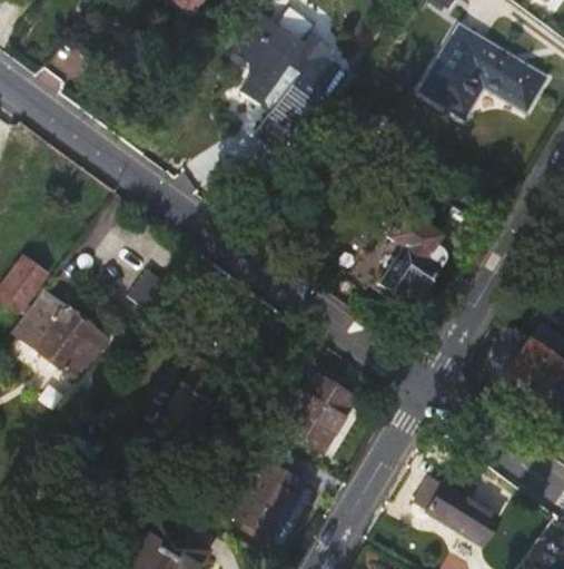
[(172,0),(191,12),(200,0),(172,0)]
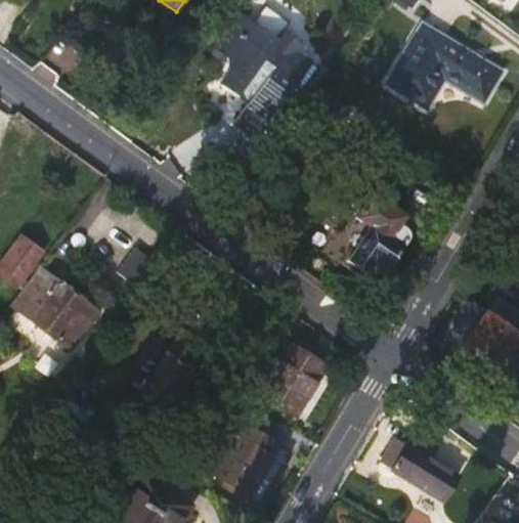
[(506,73),(424,25),(388,85),(429,109),(446,81),(486,104),(506,73)]
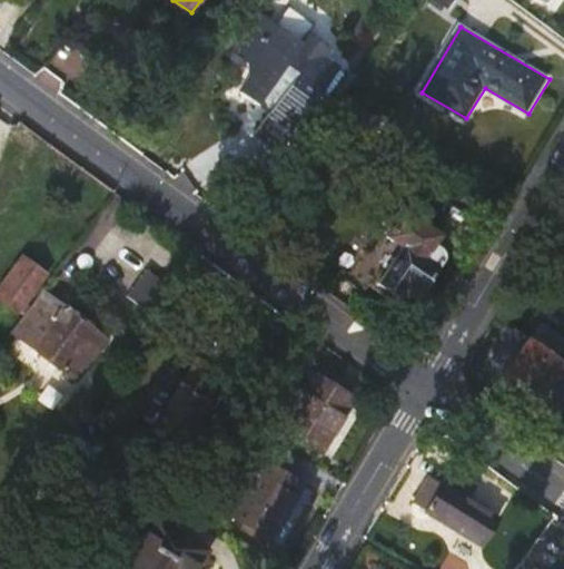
[(247,52),(244,58),(253,65),(257,60),(247,52)]
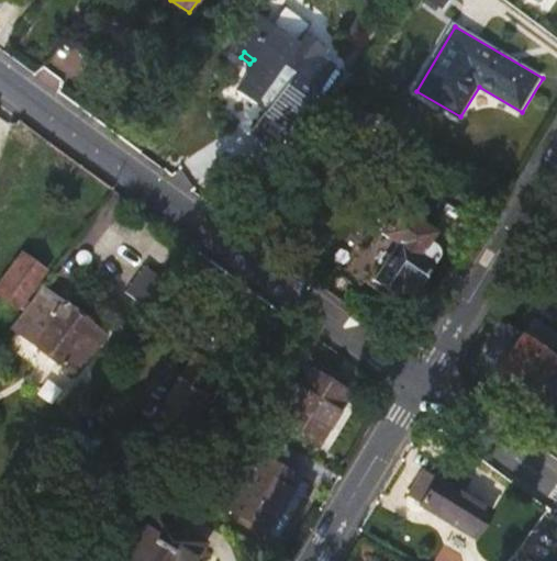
[(215,128),(233,142),(235,136),(247,146),(245,149),(234,166),(257,183),(314,104),(299,92),(305,82),(285,68),(278,77),(254,59),(249,64),(241,57),(219,87),(232,98),(227,102),(229,111),(215,128)]
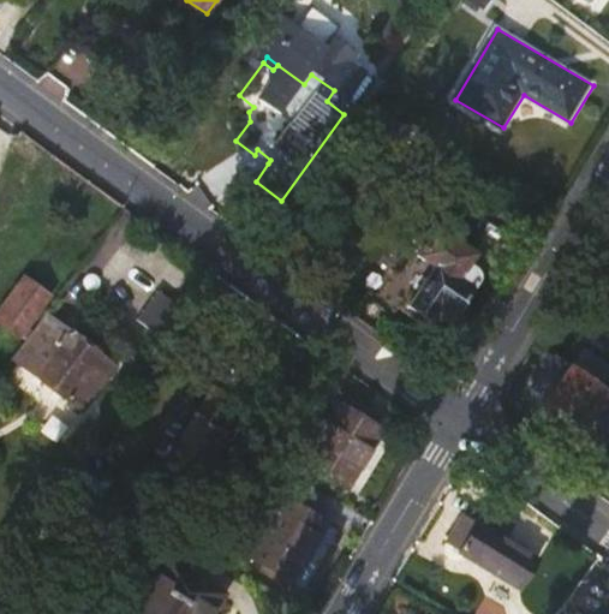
[(236,101),(249,112),(254,107),(239,95),(236,101)]
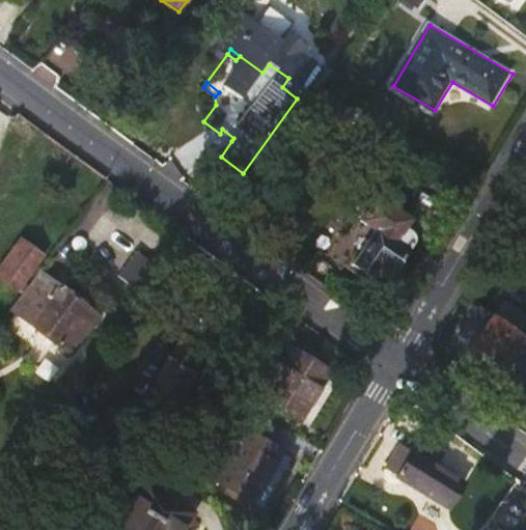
[(341,103),(326,128),(352,144),(367,118),(341,103)]
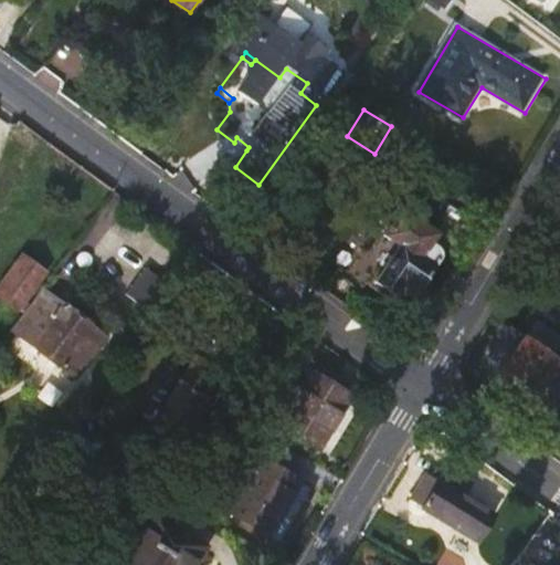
[(234,143),(246,150),(249,147),(236,137),(234,143)]
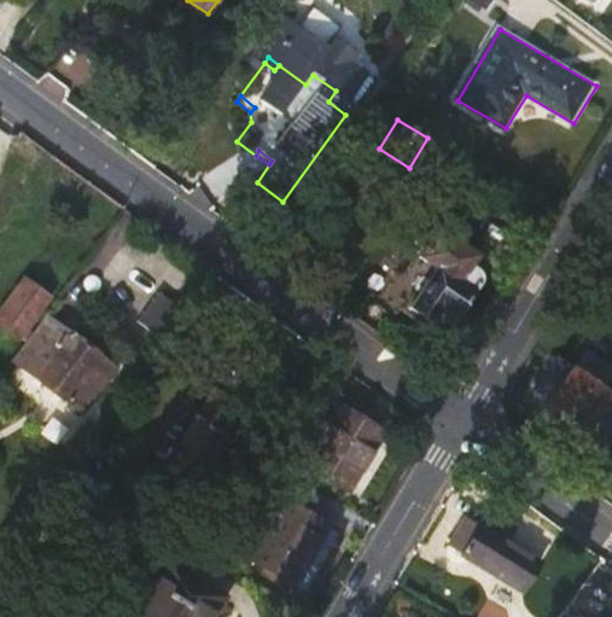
[(447,226),(427,255),(442,266),(415,306),(436,319),(439,314),(455,324),(487,278),(487,269),(476,262),(483,252),(447,226)]
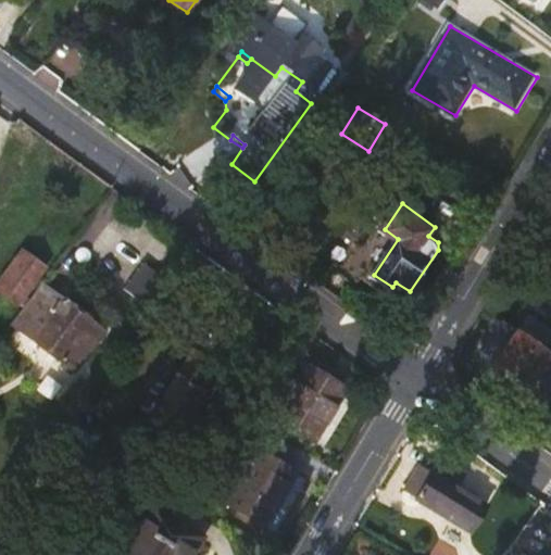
[(21,274),(8,290),(22,302),(49,267),(25,250),(13,266),(21,274)]
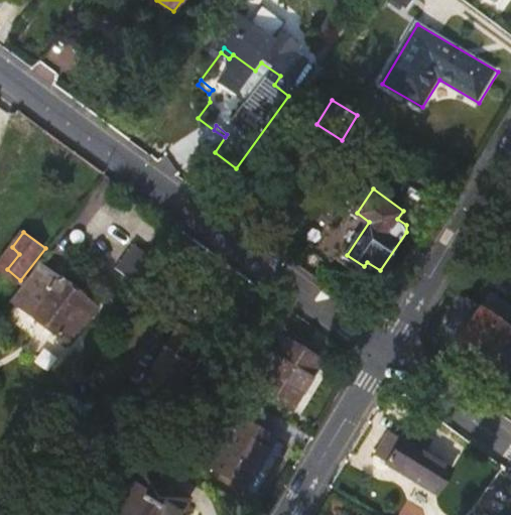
[(138,244),(120,268),(143,284),(160,260),(138,244)]
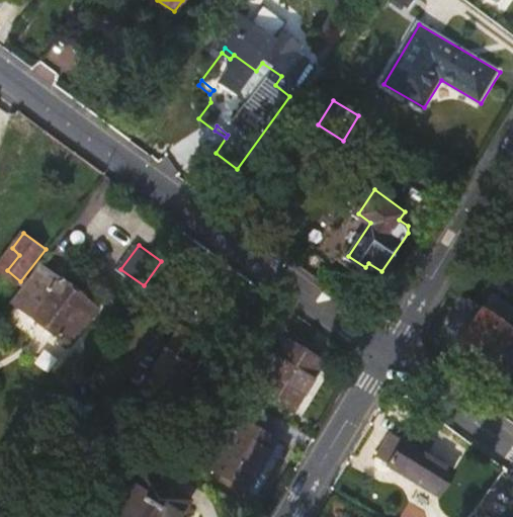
[(0,264),(0,265),(7,270),(19,255),(12,248),(0,264)]
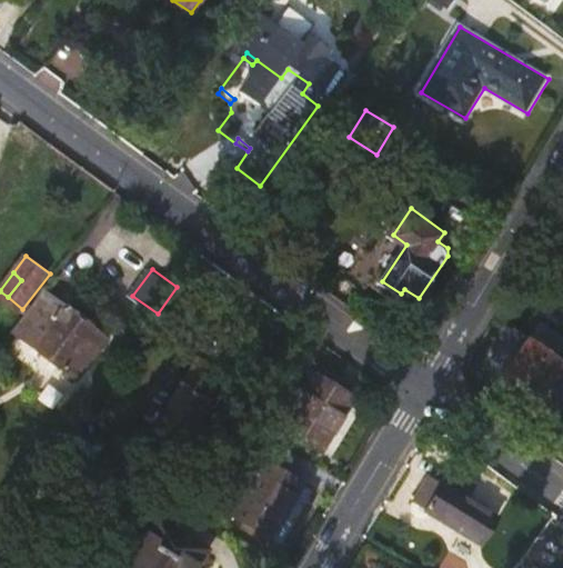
[(49,291),(18,332),(69,370),(73,366),(80,370),(101,341),(94,336),(98,330),(49,291)]
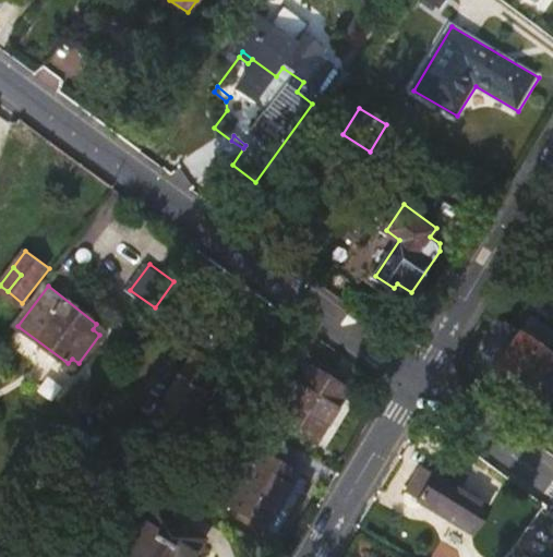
[(551,355),(528,337),(509,324),(489,351),(552,400),(552,354),(551,355)]
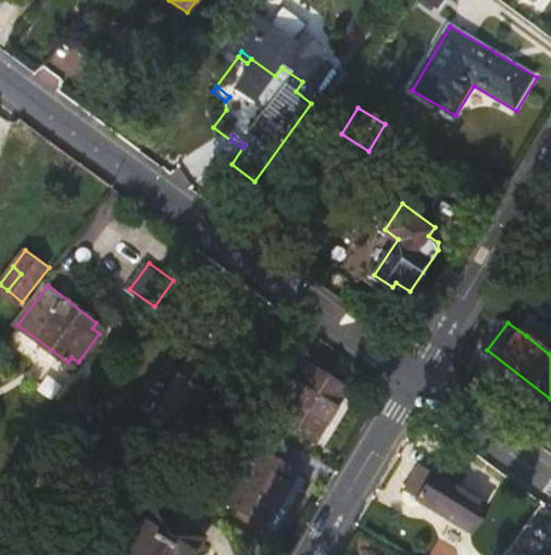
[(549,354),(550,353),(550,344),(531,329),(526,336),(549,354)]
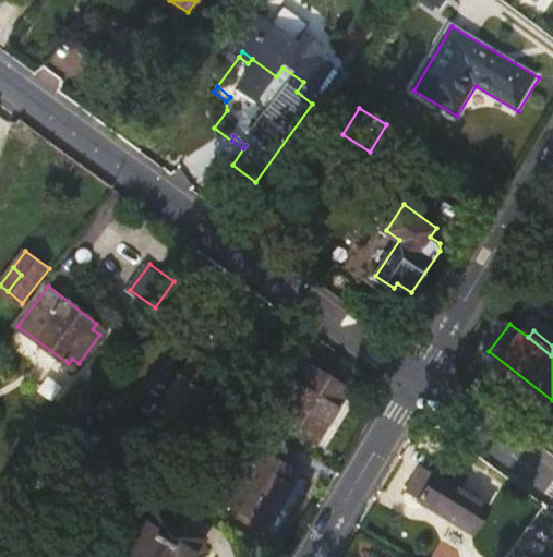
[(196,354),(157,420),(189,439),(202,416),(194,411),(220,368),(196,354)]
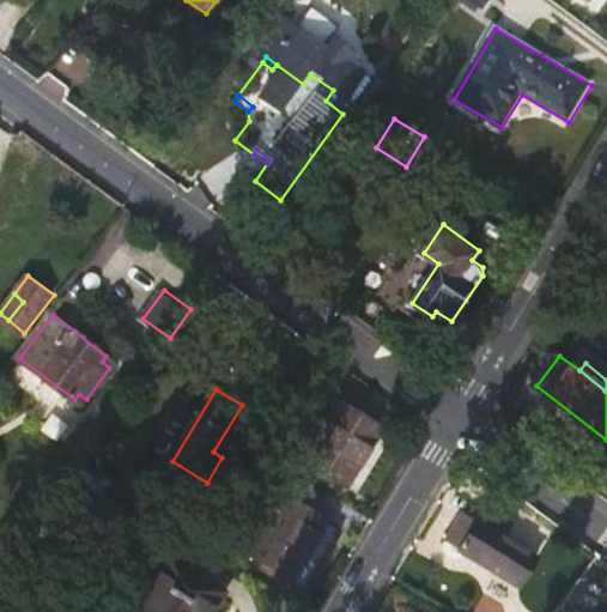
[(383,429),(339,404),(305,461),(350,486),(383,429)]
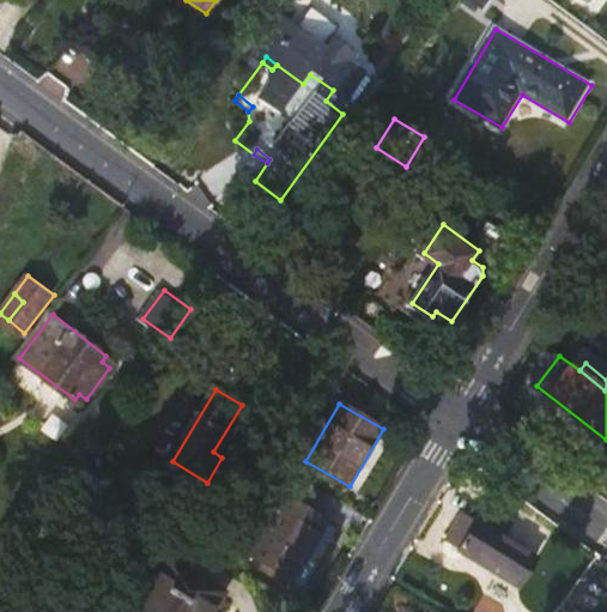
[(109,437),(95,459),(123,480),(138,460),(109,437)]
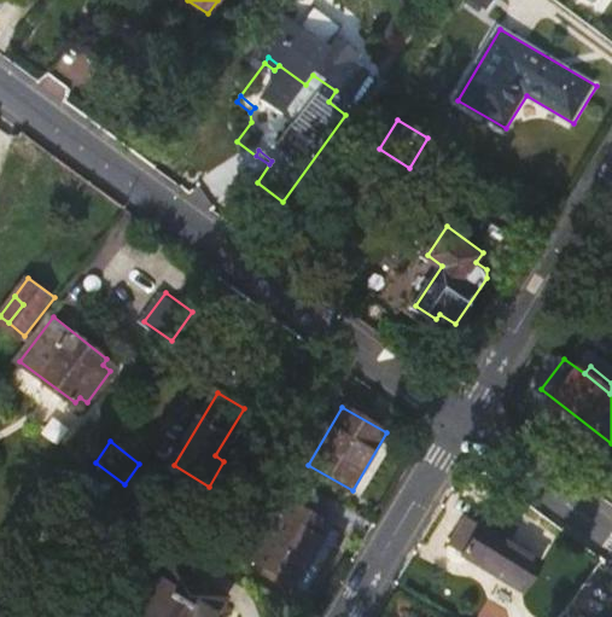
[(332,527),(286,501),(255,560),(299,586),(332,527)]
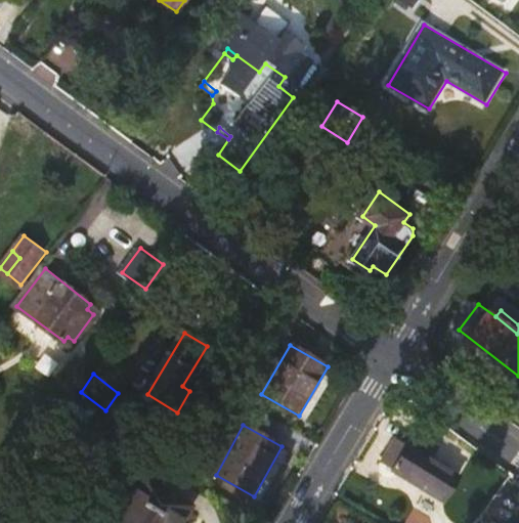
[(386,464),(427,488),(431,483),(444,491),(456,472),(435,459),(442,443),(420,430),(411,445),(400,440),(386,464)]
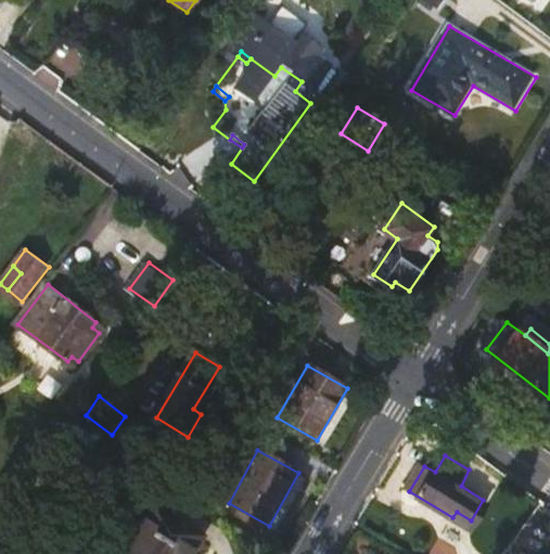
[(490,504),(483,500),(471,520),(457,512),(452,517),(474,531),(490,504)]
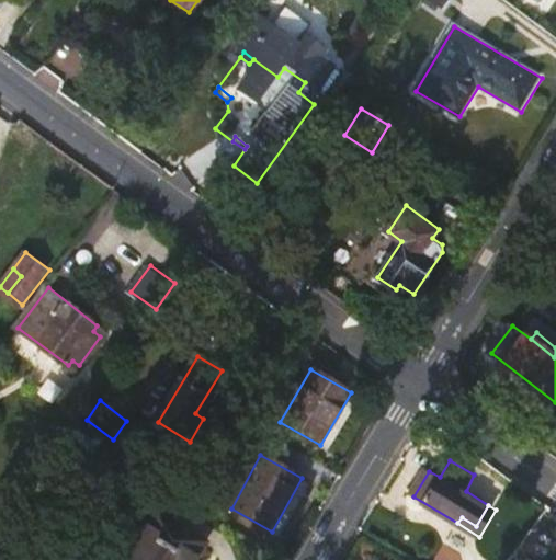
[(159,509),(128,559),(199,559),(212,539),(159,509)]
